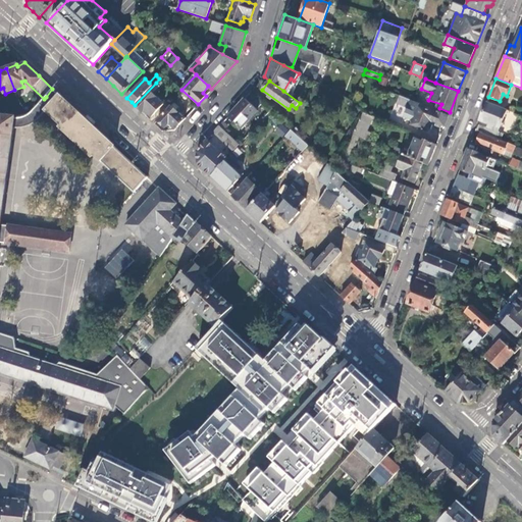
[(159,85),(156,83),(135,105),(142,112),(144,110),(151,116),(163,103),(152,93),(159,85)]
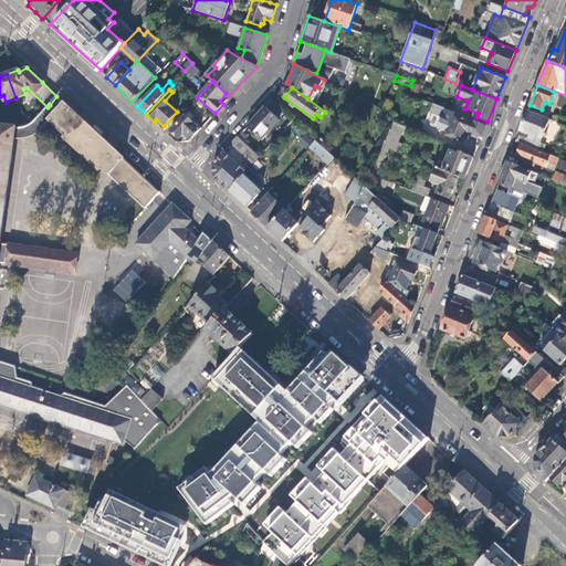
[(64,103),(56,96),(50,105),(56,111),(64,103)]
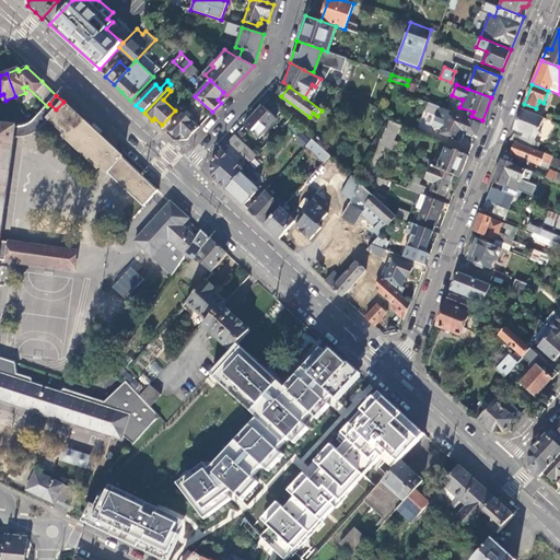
[(281,111),(268,98),(236,135),(238,137),(241,139),(249,129),(259,138),(277,118),(276,117),(281,111)]
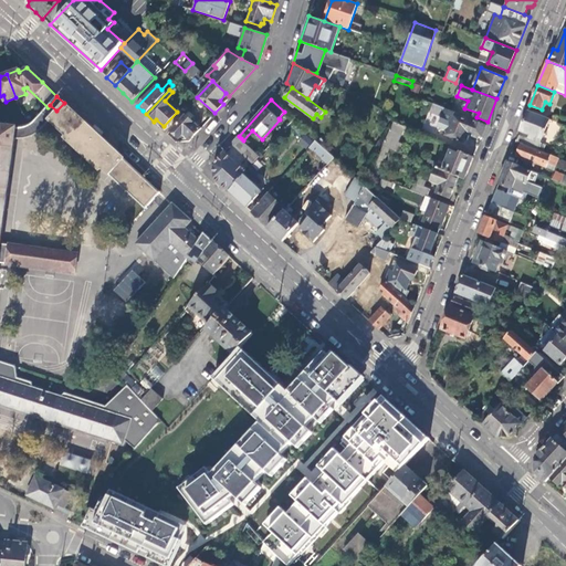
[(56,111),(50,105),(48,107),(42,113),(50,121),(145,208),(160,191),(64,103),(56,111)]
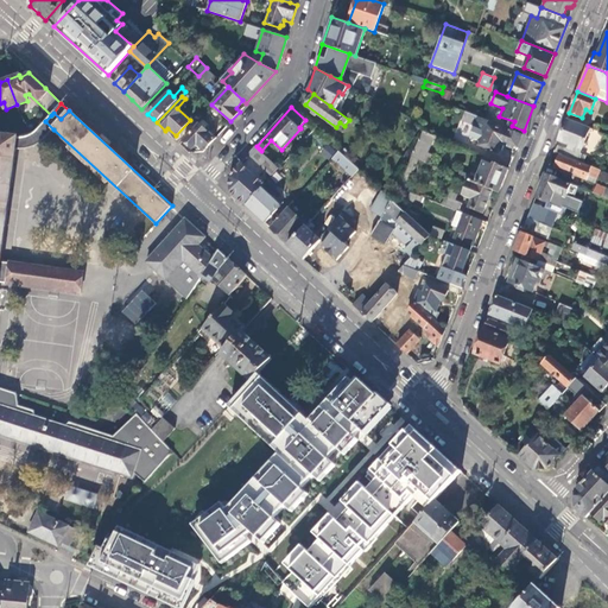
[(489,121),(476,116),(473,125),(474,128),(470,138),(475,140),(479,133),(481,133),(482,130),(485,131),(489,121)]
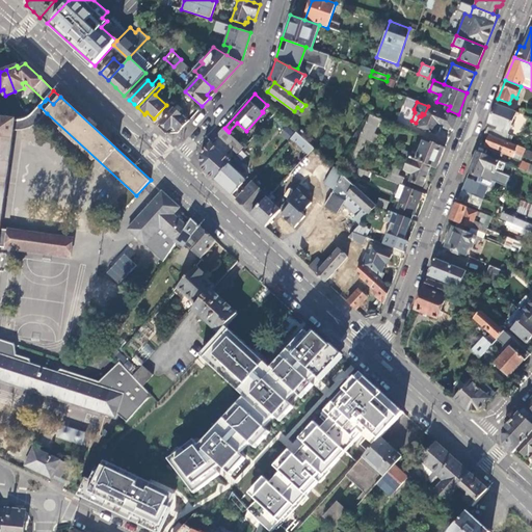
[(177,105),(174,108),(180,114),(182,112),(183,110),(177,105)]
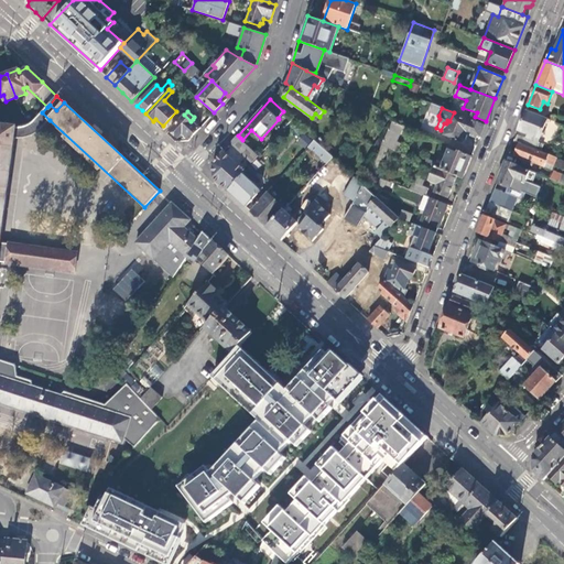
[(546,119),(525,111),(517,133),(538,141),(546,119)]
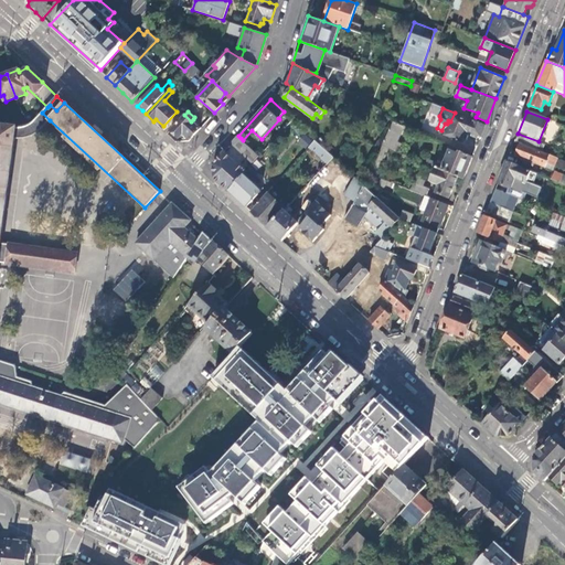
[(50,120),(42,113),(36,118),(34,121),(31,124),(25,126),(17,128),(0,125),(0,236),(14,138),(20,138),(24,138),(30,136),(35,134),(40,131),(44,127),(50,120)]
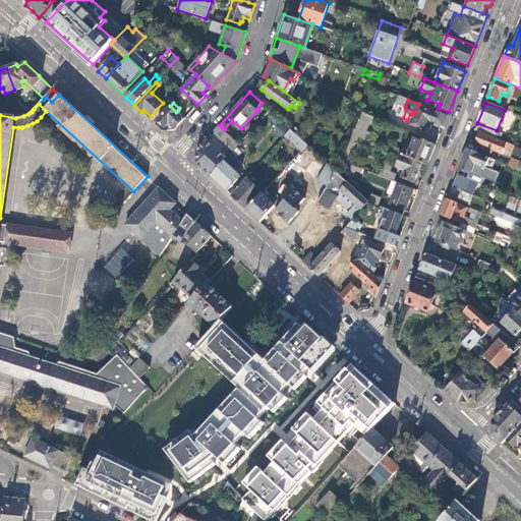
[(432,109),(419,104),(415,112),(413,111),(412,114),(410,114),(407,120),(412,122),(411,124),(426,130),(430,120),(444,125),(448,115),(438,111),(437,113),(431,111),(432,109)]
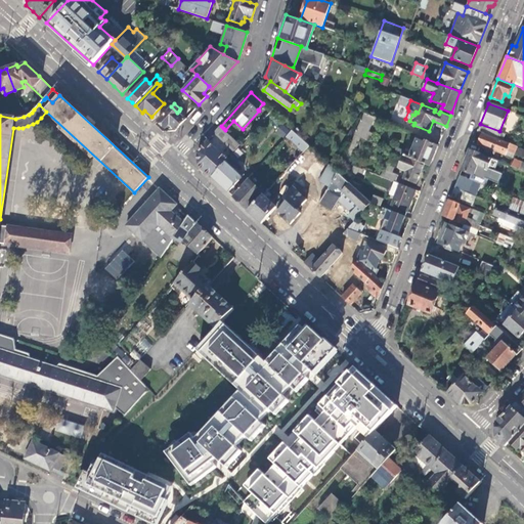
[(177,129),(185,120),(183,118),(185,116),(179,111),(177,113),(171,106),(158,121),(165,128),(170,123),(177,129)]
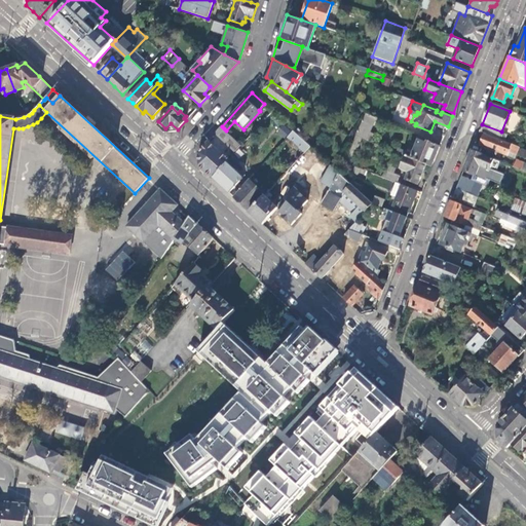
[(382,120),(366,114),(354,136),(361,138),(366,140),(375,122),(381,124),(382,120)]
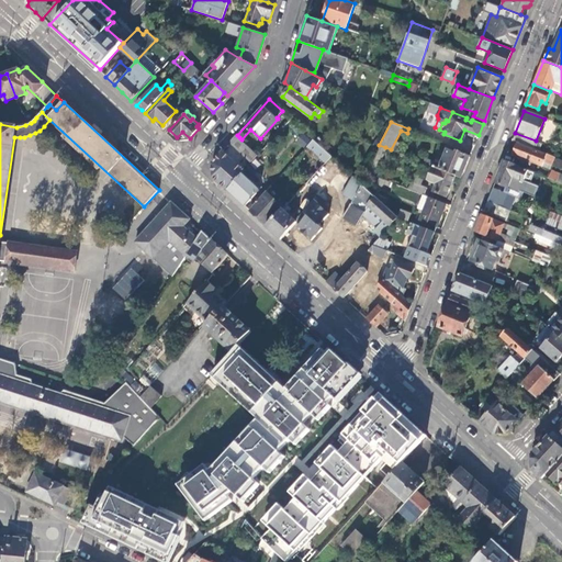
[(94,123),(91,126),(101,135),(104,132),(94,123)]
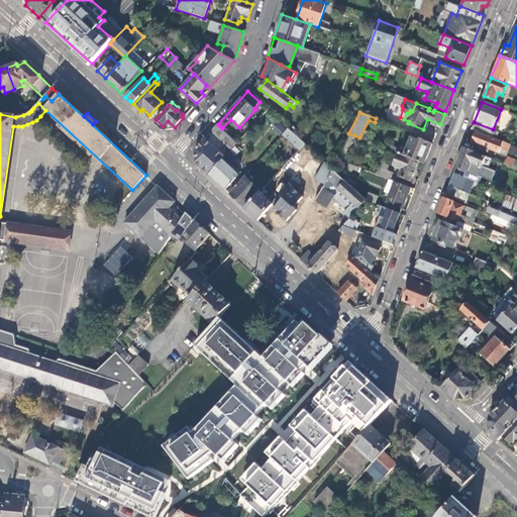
[(493,129),(474,122),(471,129),(496,138),(498,131),(493,129)]
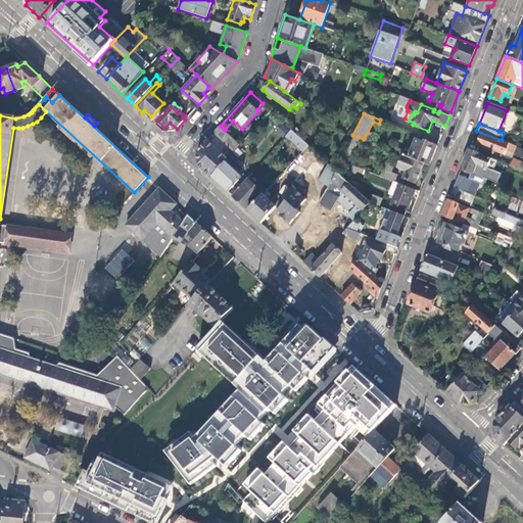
[(284,137),(288,127),(279,125),(276,134),(284,137)]
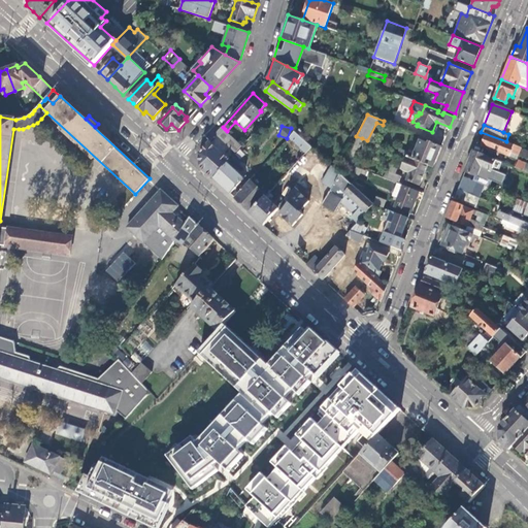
[(222,133),(224,131),(221,128),(217,133),(226,141),(228,139),(222,133)]
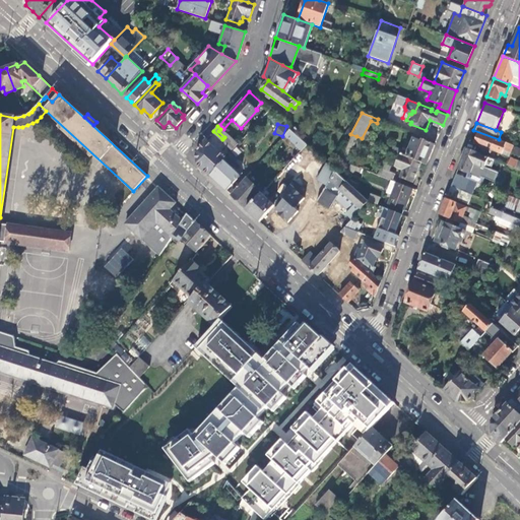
[(238,144),(239,143),(223,129),(221,127),(220,129),(218,131),(224,137),(222,139),(228,144),(233,139),(238,144)]
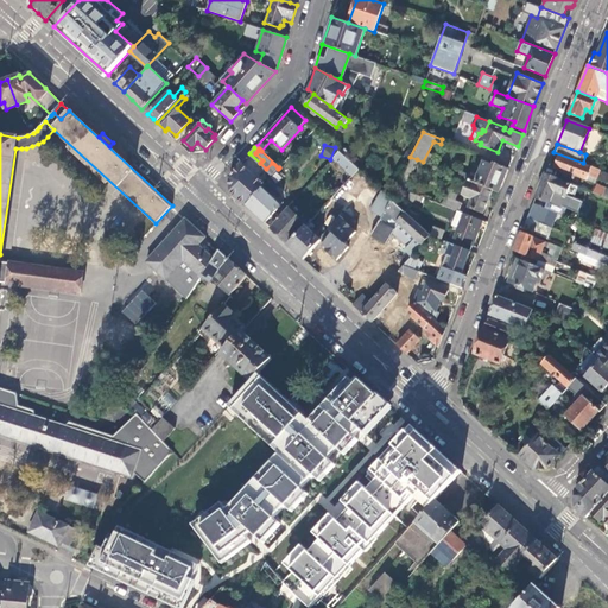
[(353,175),(359,168),(339,150),(333,157),(353,175)]
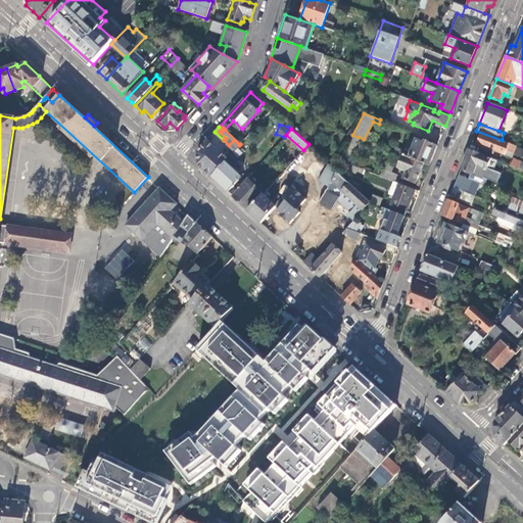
[(477,143),(512,157),(516,147),(481,133),(477,143)]
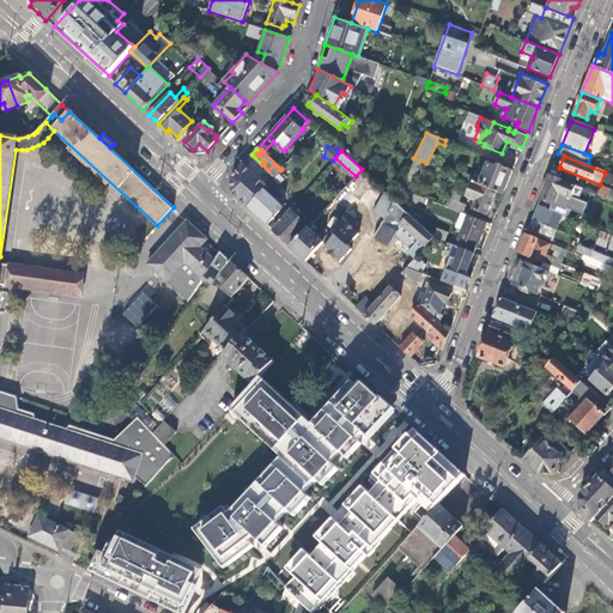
[(420,161),(413,158),(400,188),(407,192),(420,161)]
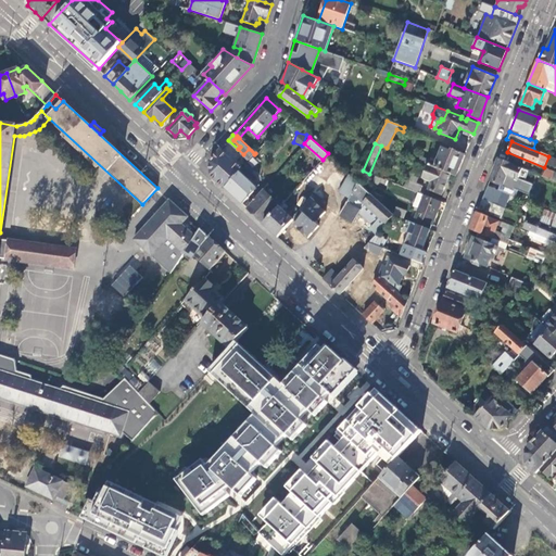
[(457,175),(465,154),(453,149),(452,151),(442,148),(438,160),(431,158),(429,164),(451,173),(457,175)]
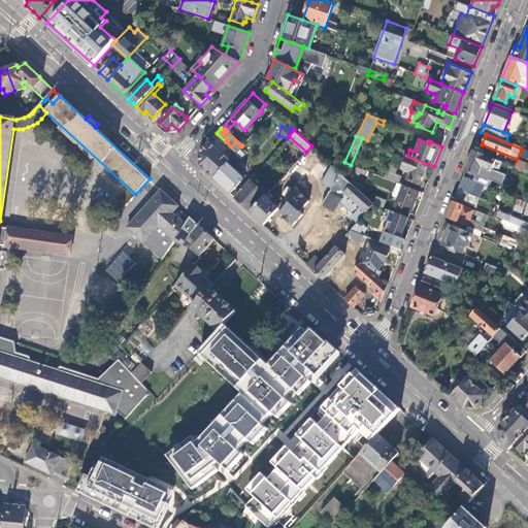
[(213,177),(228,163),(230,160),(209,141),(199,153),(200,165),(203,168),(213,177)]
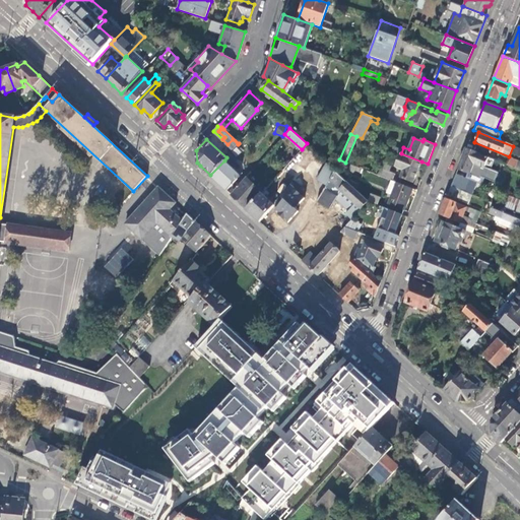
[(233,149),(238,144),(233,139),(228,144),(233,149)]
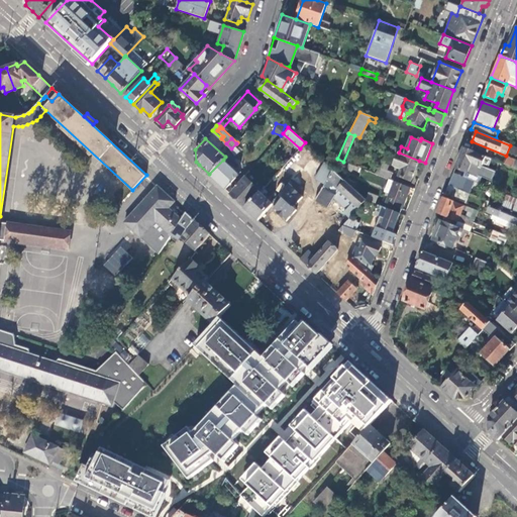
[(463,146),(455,168),(478,177),(478,175),(492,180),(496,171),(488,168),(492,159),(476,152),(477,151),(463,146)]
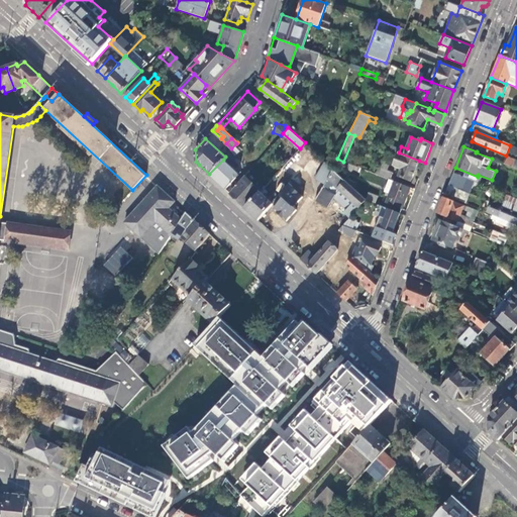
[(419,161),(399,152),(395,164),(400,166),(399,168),(402,169),(399,177),(411,181),(419,161)]
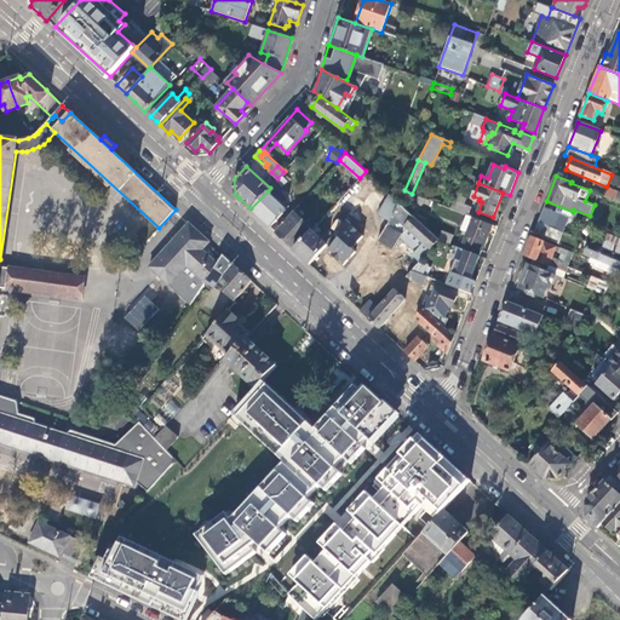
[(608,188),(606,196),(619,201),(619,185),(613,183),(610,189),(608,188)]
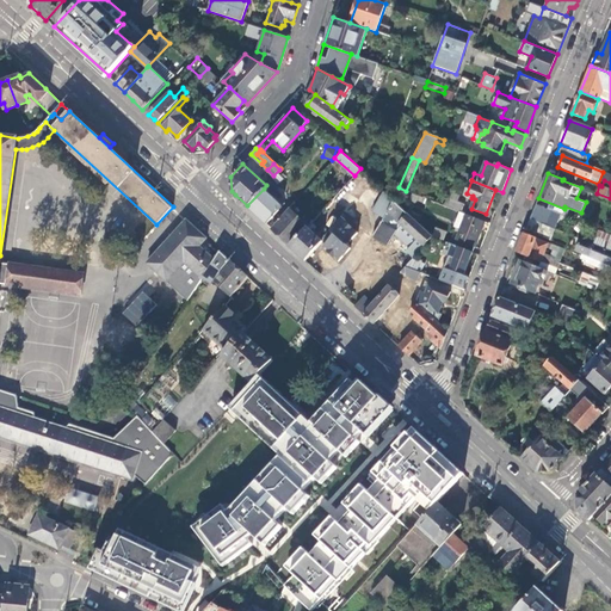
[(255,213),(266,223),(283,205),(264,189),(247,205),(255,213)]
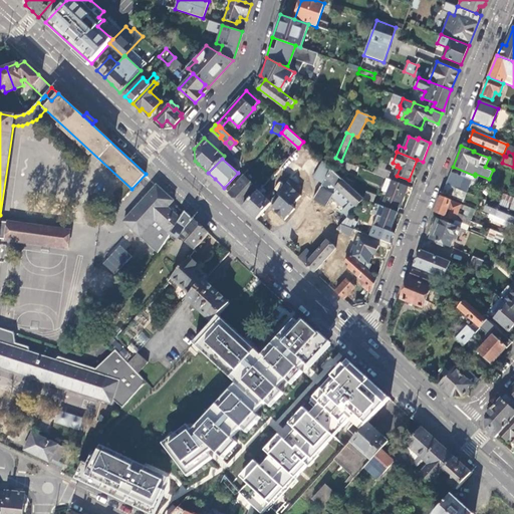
[(311,176),(322,185),(312,198),(323,207),(329,200),(347,215),(362,196),(322,163),(311,176)]
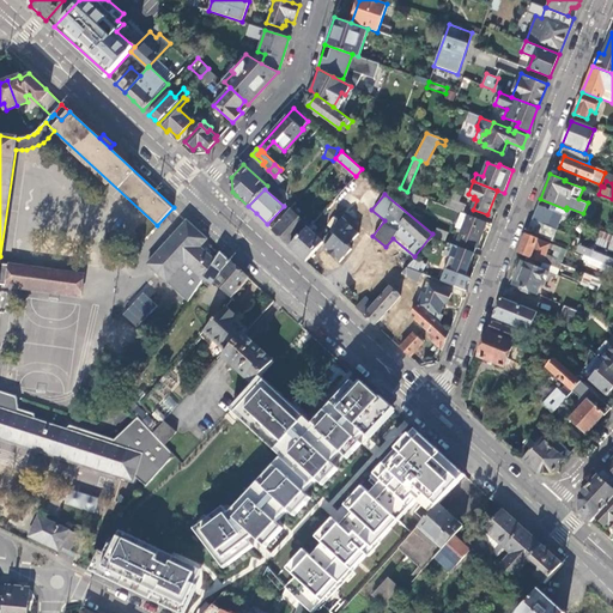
[(419,196),(413,194),(405,210),(410,214),(419,196)]
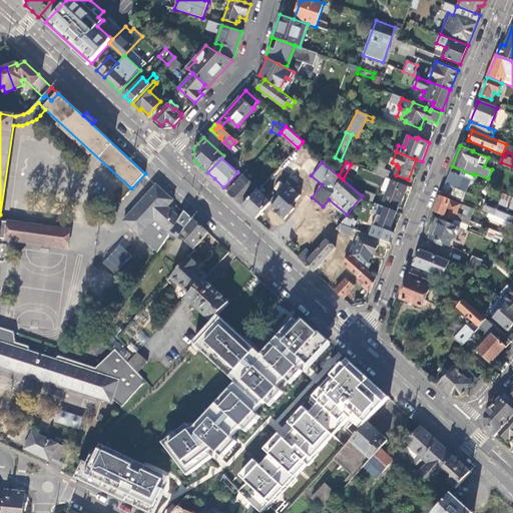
[(380,162),(376,173),(386,177),(387,178),(389,171),(384,169),(386,164),(380,162)]
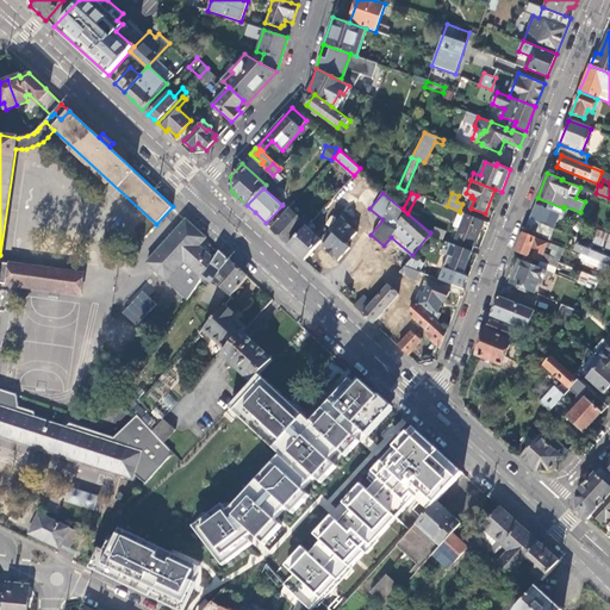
[(529,218),(545,224),(551,210),(535,204),(529,218)]
